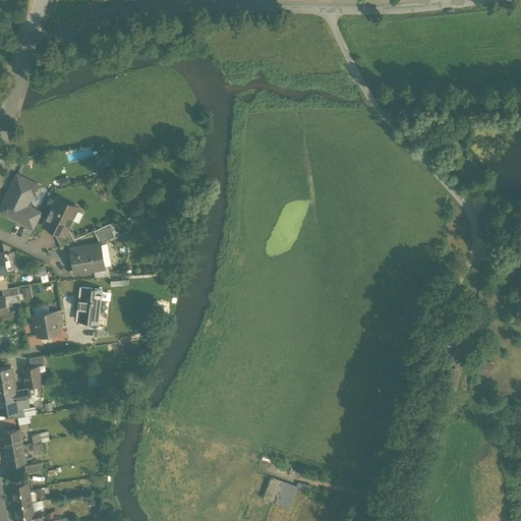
[(96,161),(100,168),(116,159),(112,153),(96,161)]
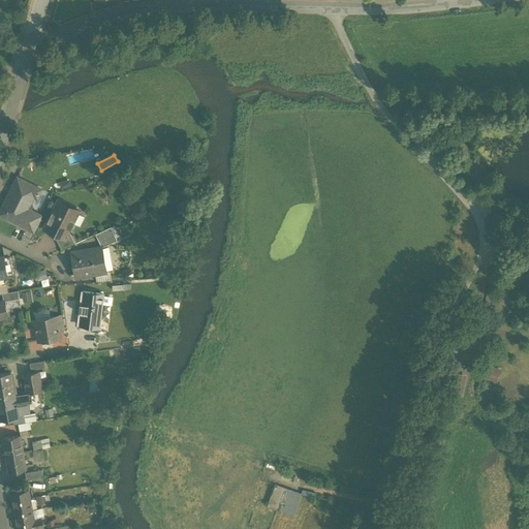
[(41,189),(17,177),(0,210),(0,214),(28,228),(34,216),(36,213),(30,210),(32,207),(31,204),(29,203),(33,196),(36,197),(41,189)]
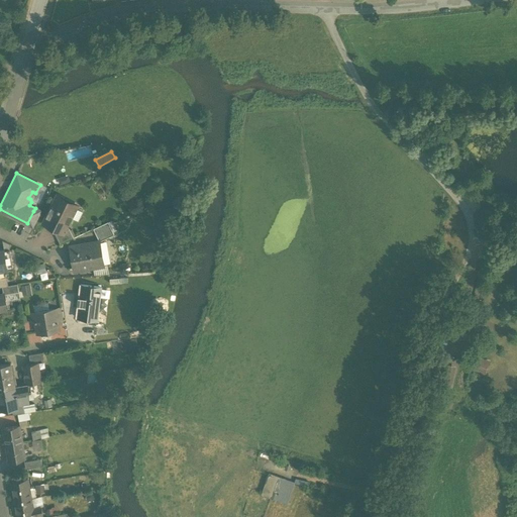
[(58,197),(54,205),(50,206),(48,210),(49,213),(48,215),(44,216),(42,220),(44,224),(56,230),(55,232),(60,244),(74,238),(68,226),(77,208),(69,205),(68,201),(58,197)]
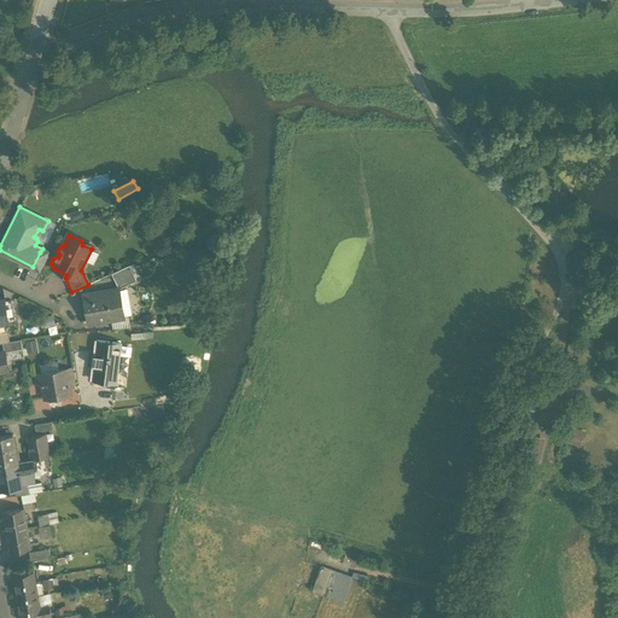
[(40,252),(33,267),(39,270),(46,256),(40,252)]
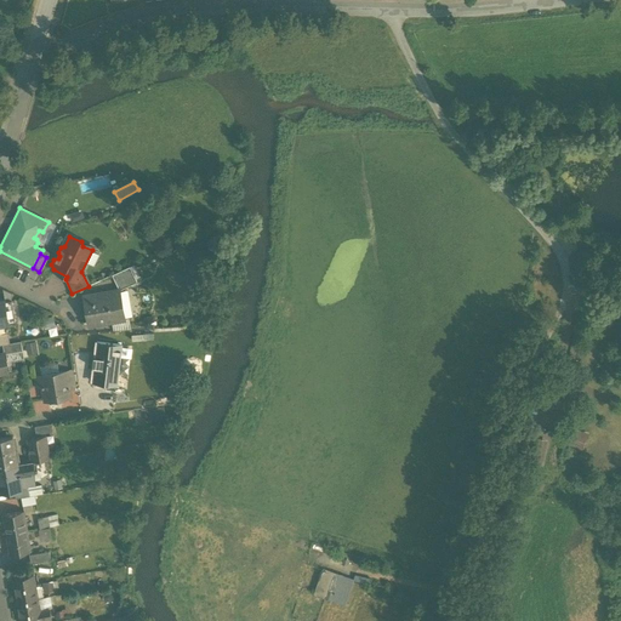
[(130,266),(112,274),(119,290),(137,281),(130,266)]
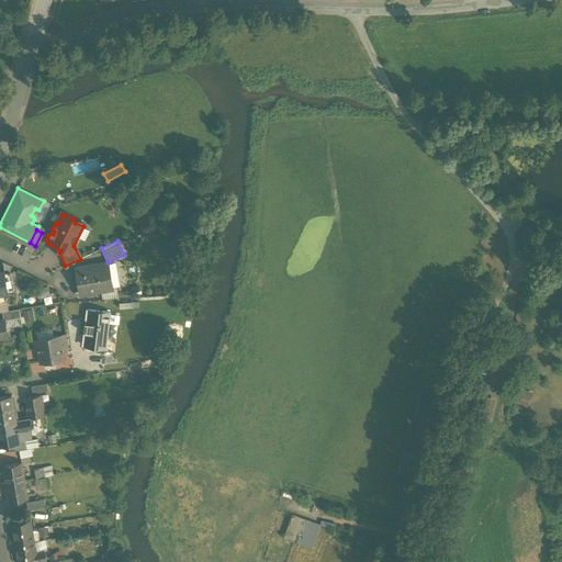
[(108,262),(76,268),(80,294),(101,290),(113,288),(112,287),(108,263),(108,262)]
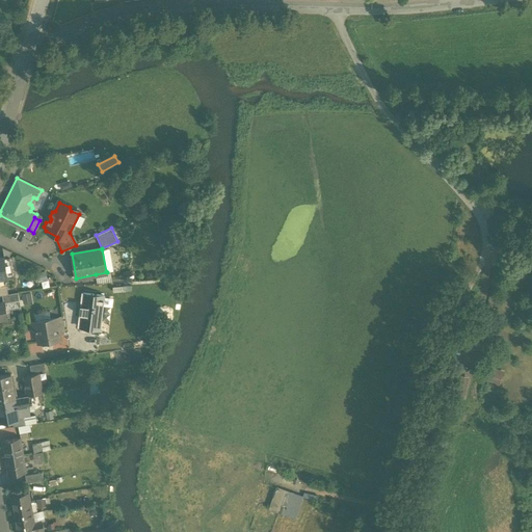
[(102,249),(106,271),(113,270),(109,248),(102,249)]
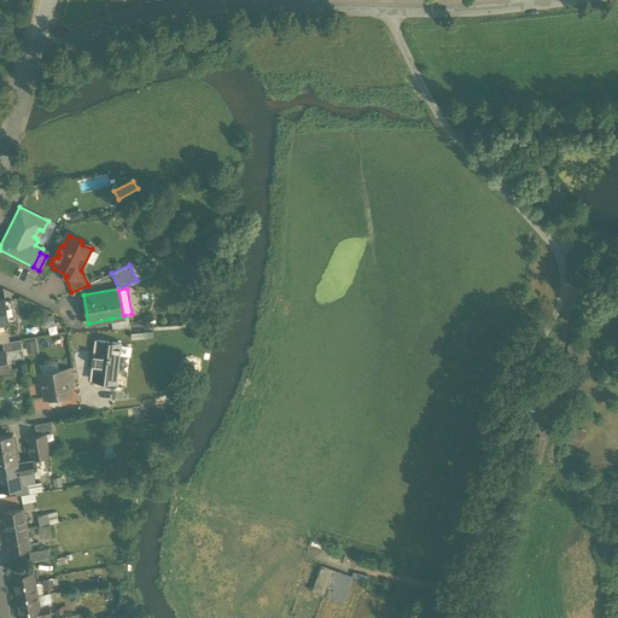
[(128,316),(124,316),(111,319),(114,328),(130,327),(128,316)]
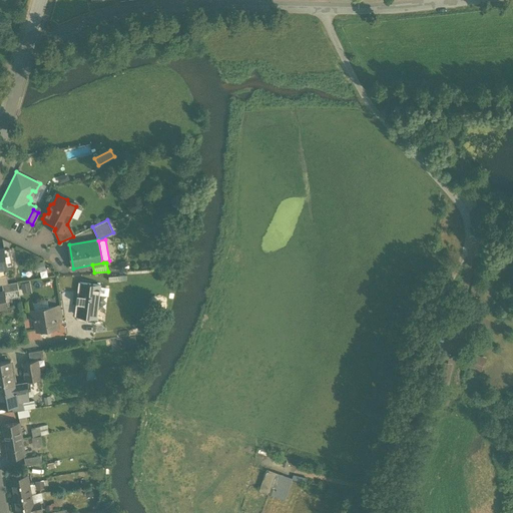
[(17,282),(2,285),(3,292),(4,293),(18,290),(17,282)]
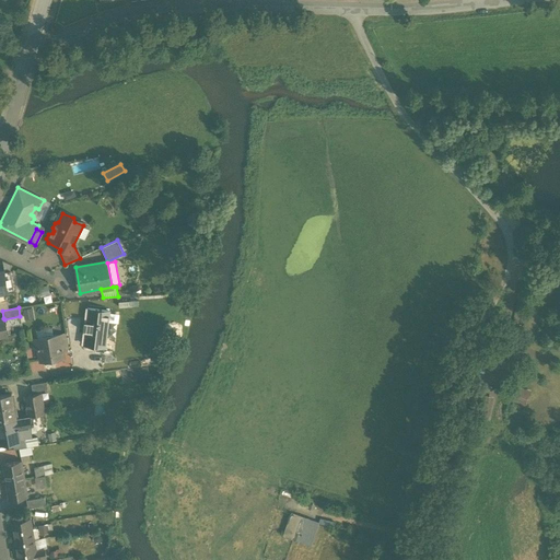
[(111,311),(88,307),(83,343),(106,347),(111,311)]
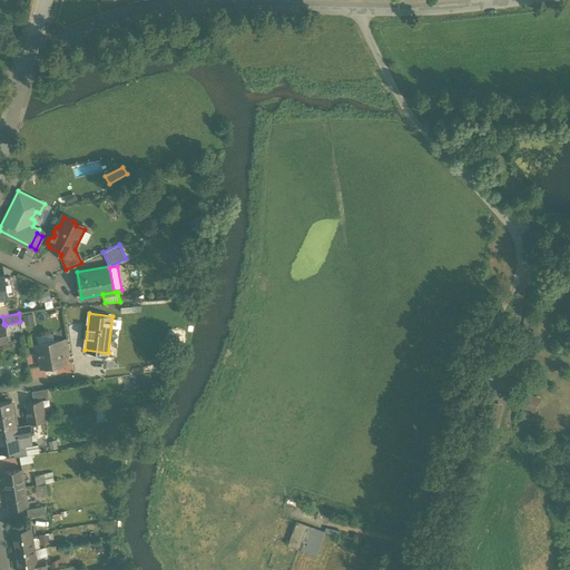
[(32,314),(25,315),(26,323),(33,322),(32,314)]
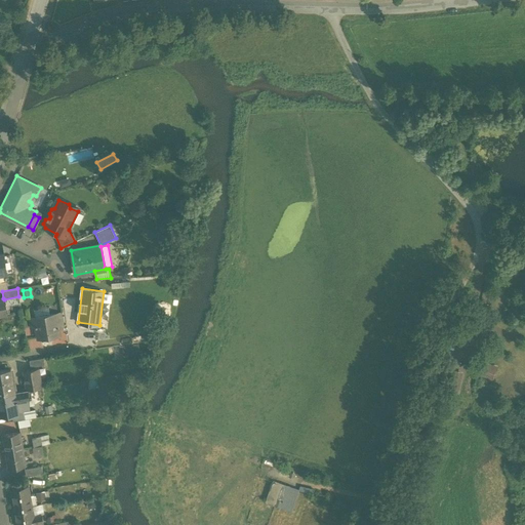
[(18,296),(4,299),(6,313),(9,312),(8,307),(21,305),(18,296)]
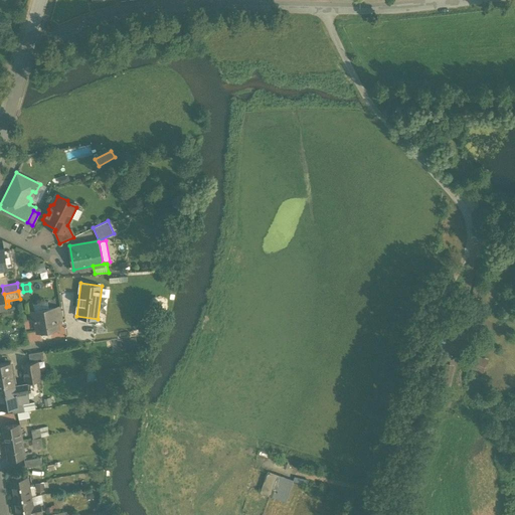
[(33,304),(34,311),(48,308),(47,301),(33,304)]
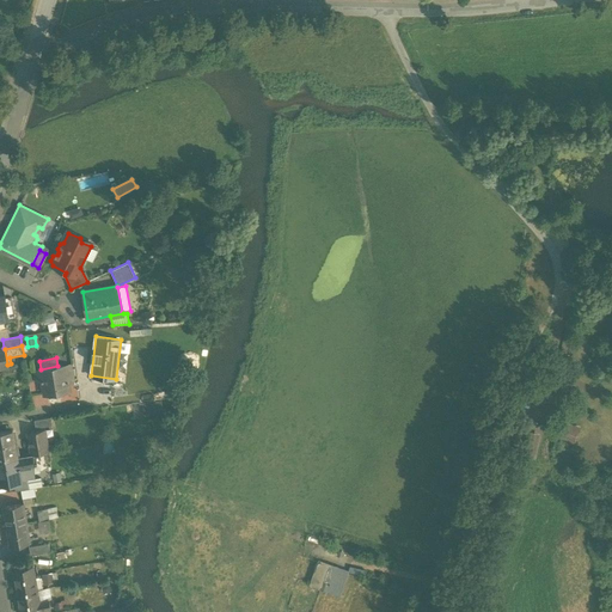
[(57,366),(41,369),(43,380),(46,393),(68,390),(67,381),(65,365),(57,366)]
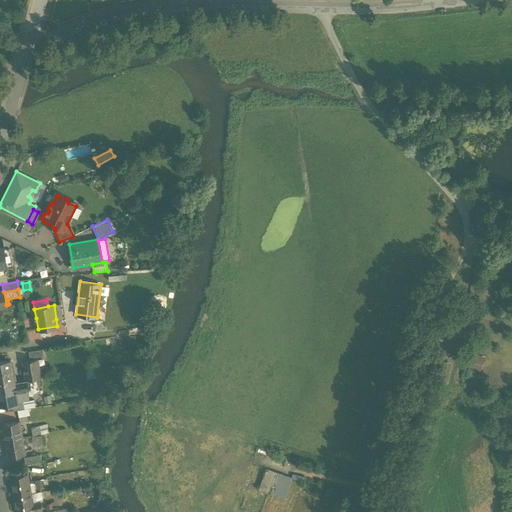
[(60,305),(54,305),(56,319),(62,318),(60,305)]
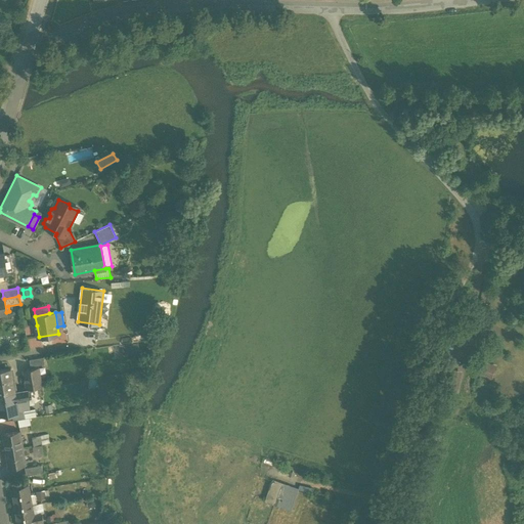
[(123,343),(125,355),(141,353),(139,341),(123,343)]
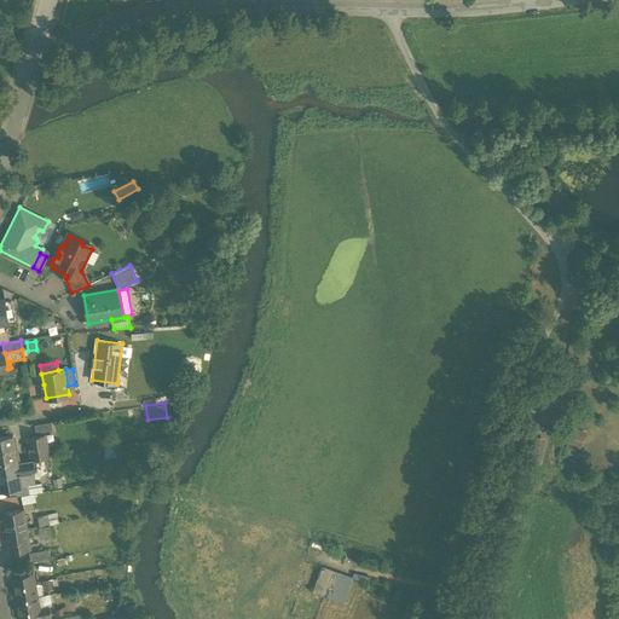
[(51,422),(34,424),(36,433),(52,431),(51,422)]
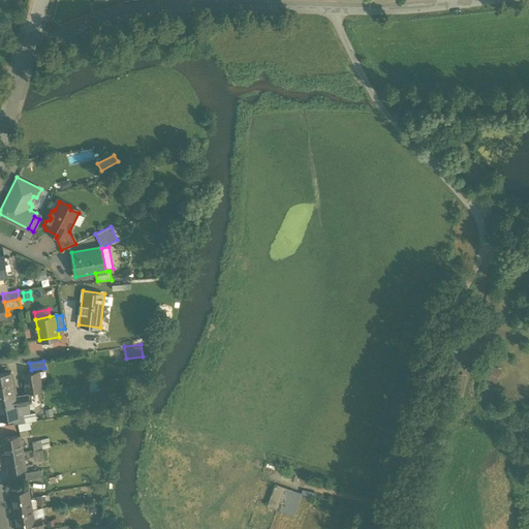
[(501,370),(488,365),(483,376),(496,381),(501,370)]
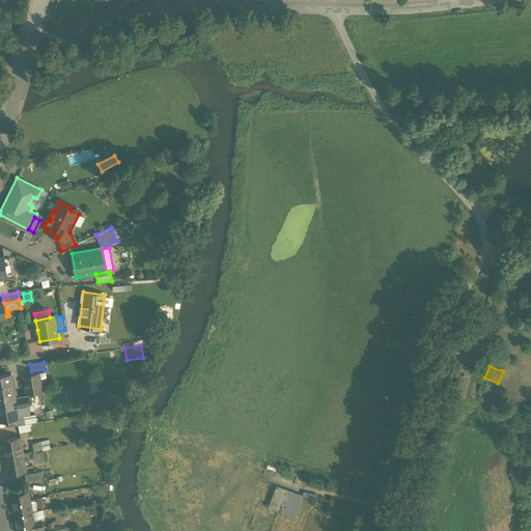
[(38,372),(24,375),(27,394),(28,394),(43,392),(42,387),(38,372)]
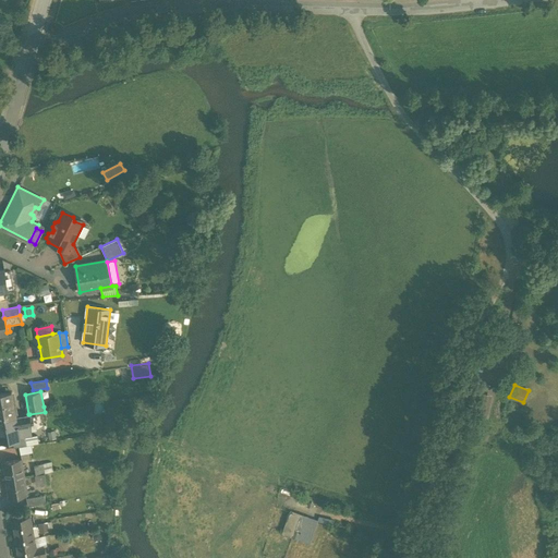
[(11,392),(0,393),(0,419),(15,416),(11,392)]
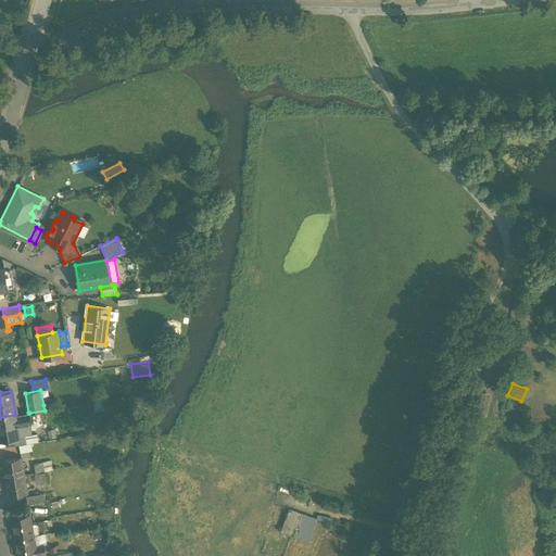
[(484,393),(478,424),(482,425),(489,394),(484,393)]
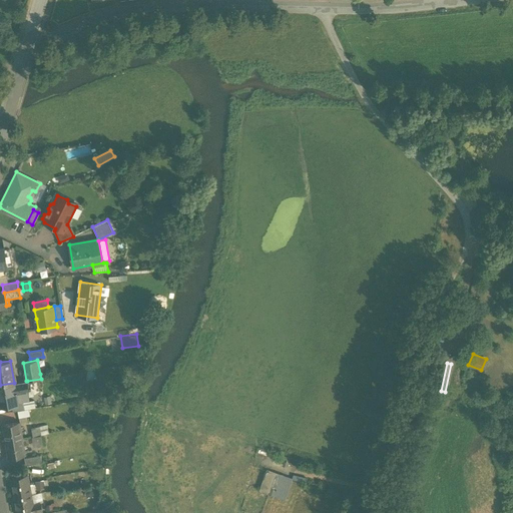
[(14,383),(0,385),(0,407),(11,405),(17,404),(16,393),(28,391),(27,381),(26,381),(14,383)]
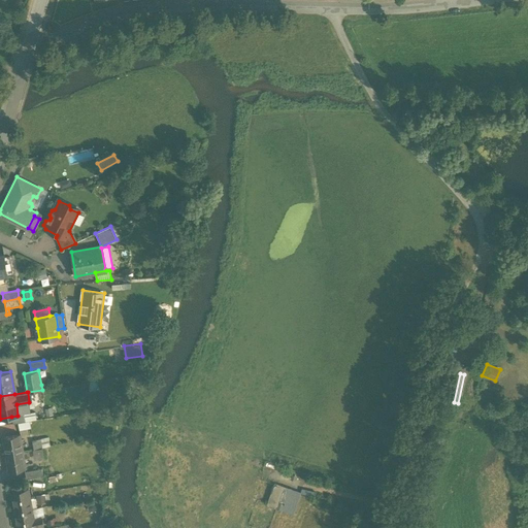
[(34,413),(23,415),(24,422),(29,421),(36,420),(34,413)]
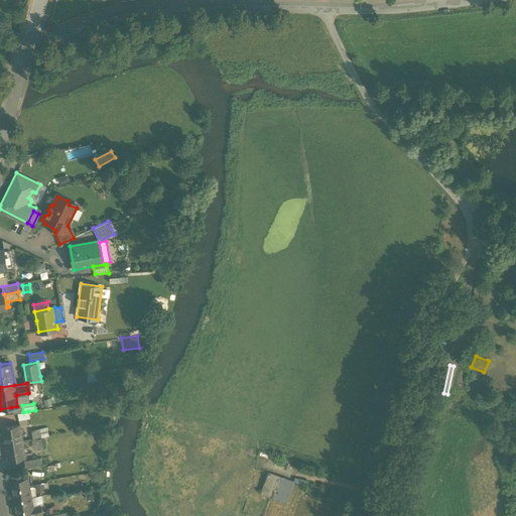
[(23,412),(22,405),(17,406),(11,407),(12,414),(17,413),(23,412)]
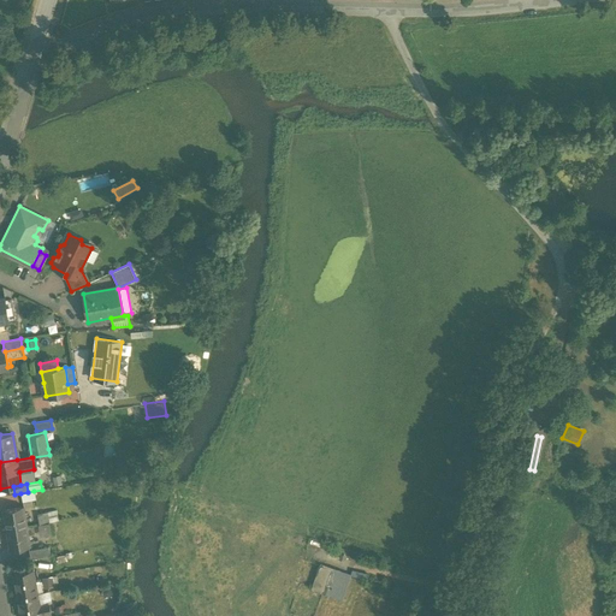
[(28,492),(21,493),(23,502),(35,499),(34,491),(28,492)]
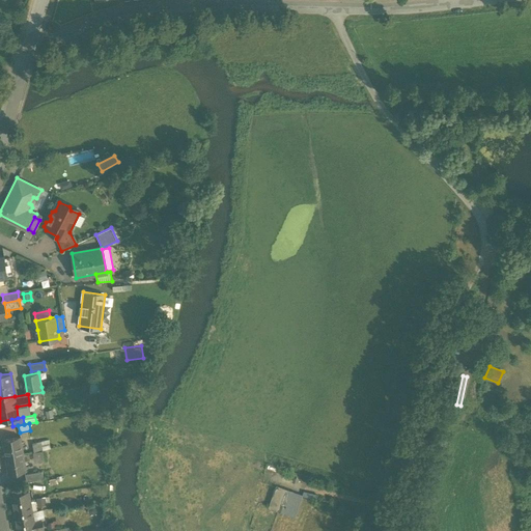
[(21,437),(2,440),(5,457),(24,454),(21,437)]
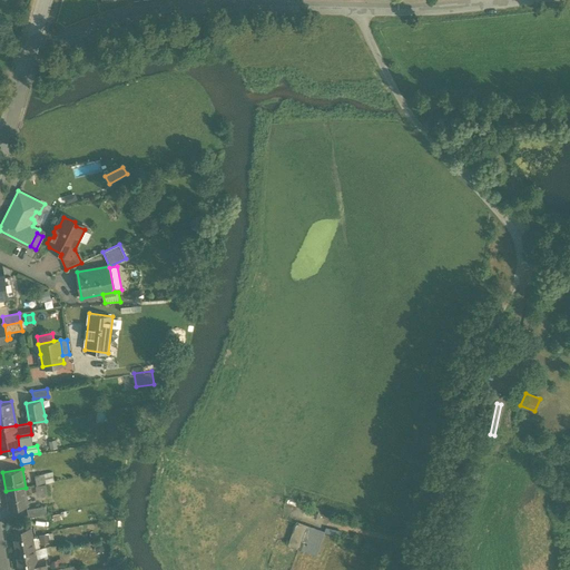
[(43,474),(35,477),(36,485),(45,484),(43,474)]
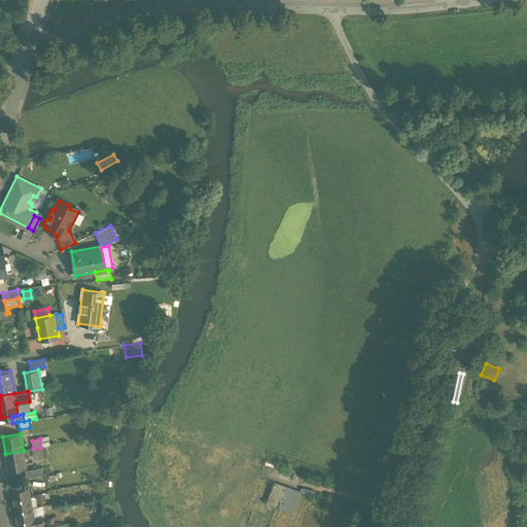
[(24,451),(5,454),(8,471),(26,467),(24,451)]
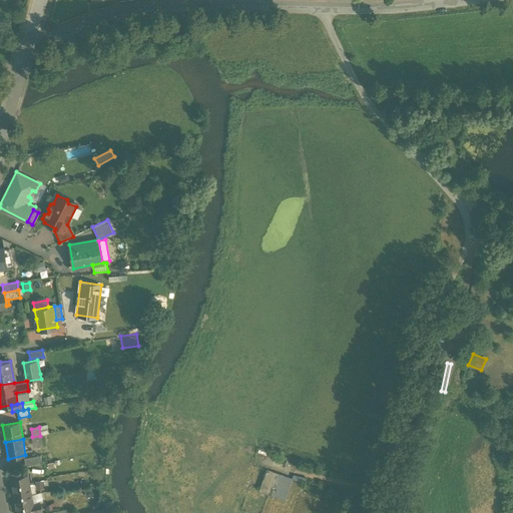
[(40,456),(24,459),(25,466),(42,463),(40,456)]
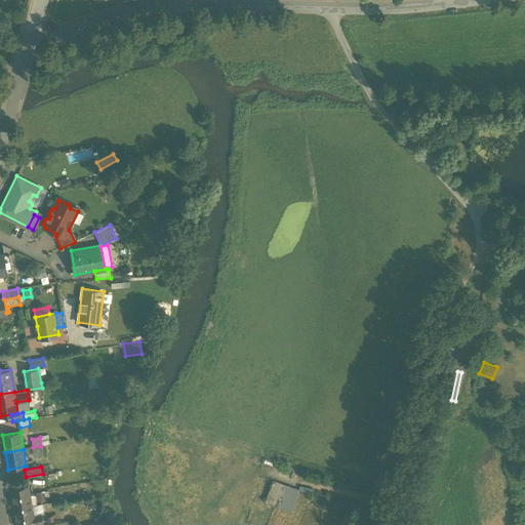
[(299,490),(273,481),(266,501),(275,505),(292,511),(299,490)]
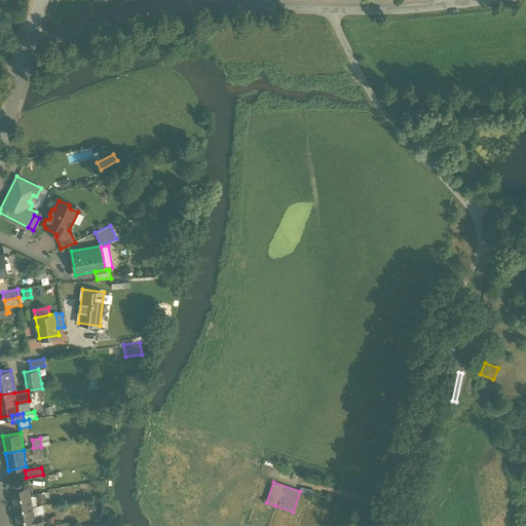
[(28,487),(11,490),(14,510),(31,506),(28,487)]
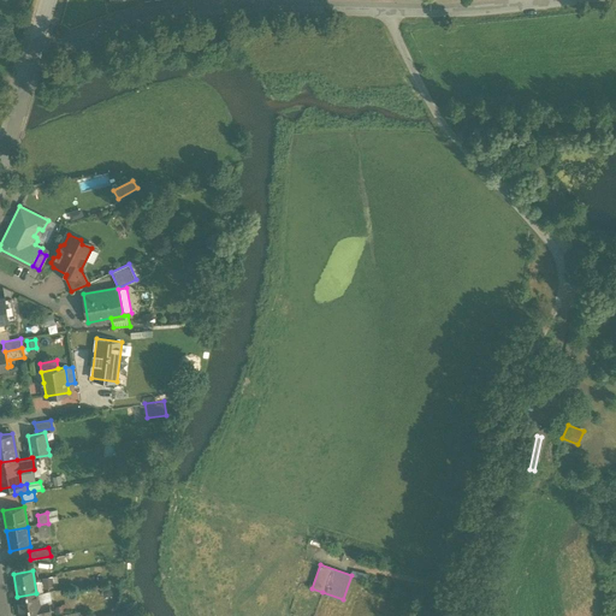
[(36,593),(17,597),(19,615),(41,615),(51,615),(49,604),(39,606),(36,593)]
